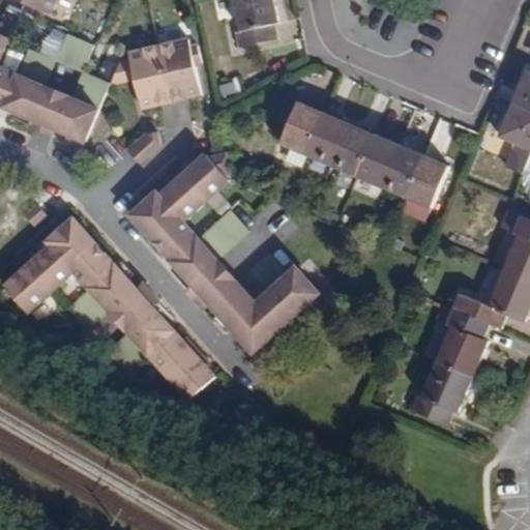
[(15,0),(26,4),(33,7),(30,13),(42,19),(45,12),(52,16),(58,0),(15,0)]
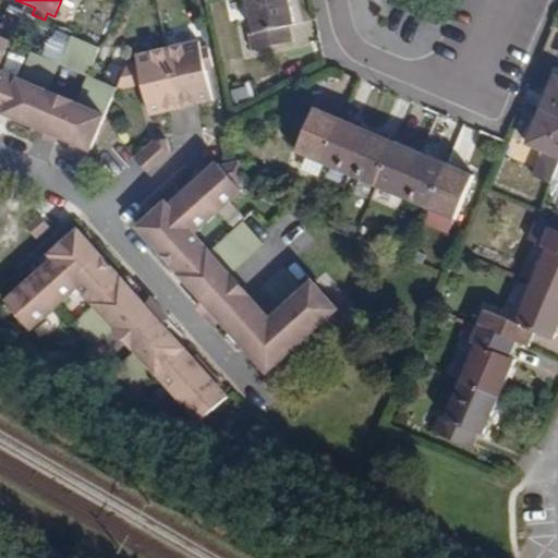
[(246,0),(251,16),(238,20),(241,38),(250,36),(253,51),(293,43),(290,26),(295,25),(289,0),(246,0)]
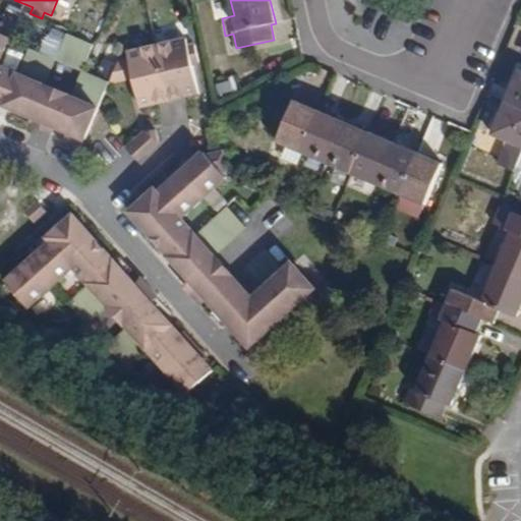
[(33,7),(25,4),(22,10),(30,13),(33,7)]
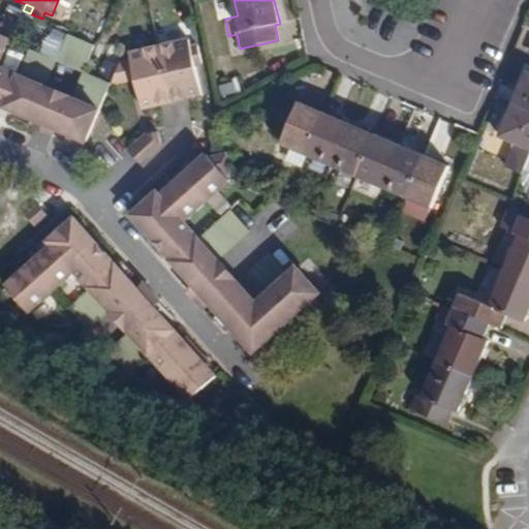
[(0,63),(11,38),(0,32),(0,100),(1,97),(8,100),(6,106),(33,119),(47,87),(20,75),(0,66),(0,63)]
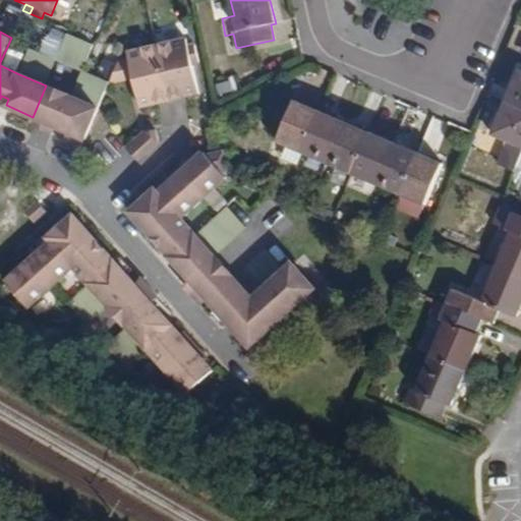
[(65,34),(57,59),(83,67),(92,43),(65,34)]
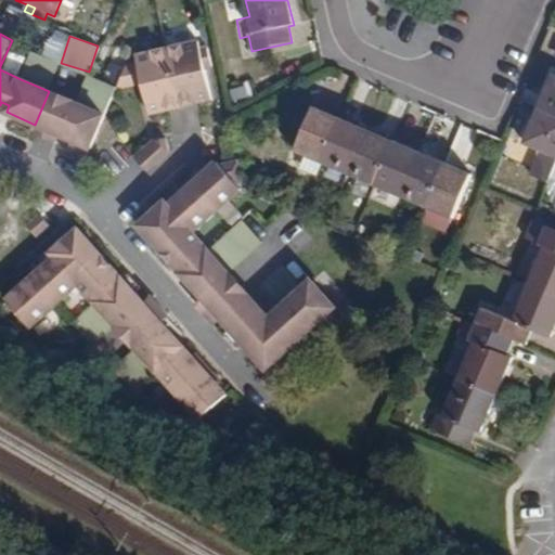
[(198,40),(167,48),(181,107),(213,100),(205,69),(204,62),(210,60),(207,47),(201,48),(198,40)]
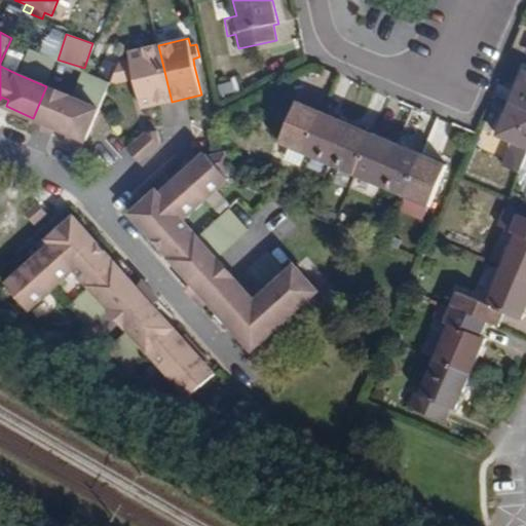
[(111,81),(110,85),(128,81),(126,73),(133,72),(135,80),(142,109),(172,102),(158,45),(128,52),(130,60),(119,62),(111,81)]
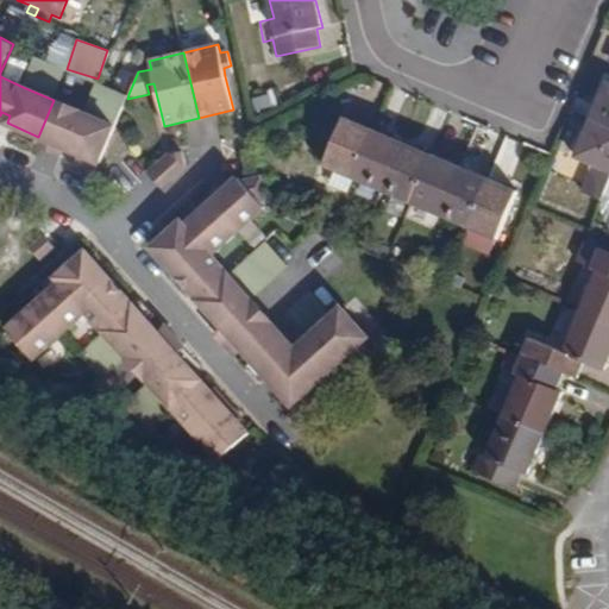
[(231,66),(224,68),(225,76),(233,74),(231,66)]
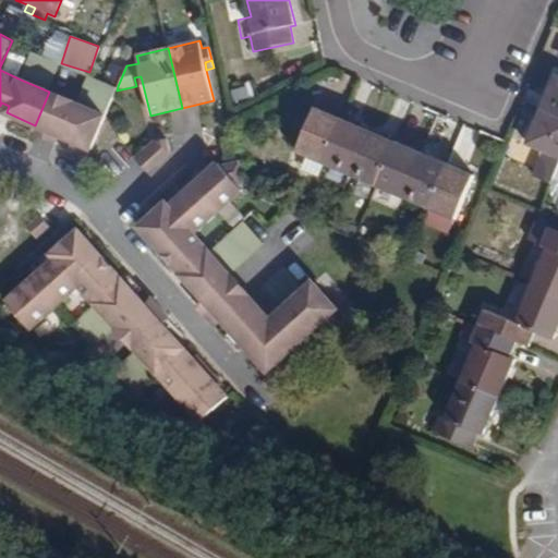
[(557,116),(557,75),(556,74),(542,109),(557,116)]
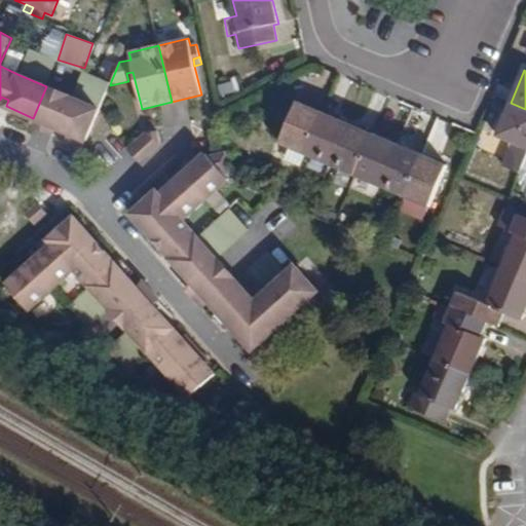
[(95,75),(87,91),(103,98),(109,82),(95,75)]
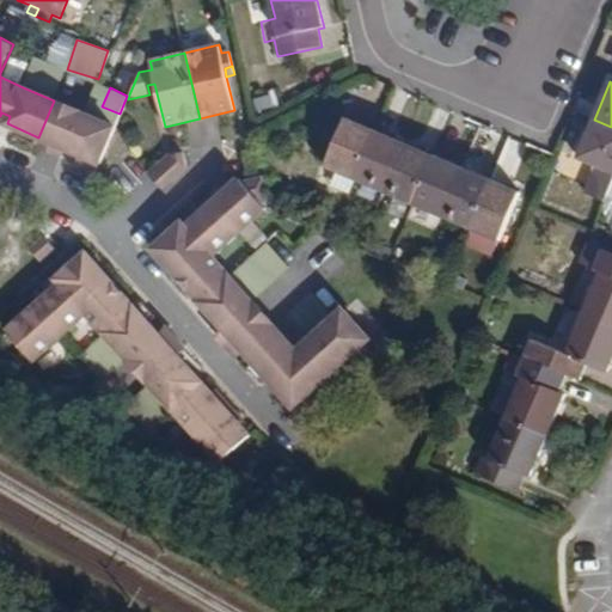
[(86,114),(54,101),(38,138),(41,139),(37,147),(63,158),(67,150),(69,151),(86,114)]
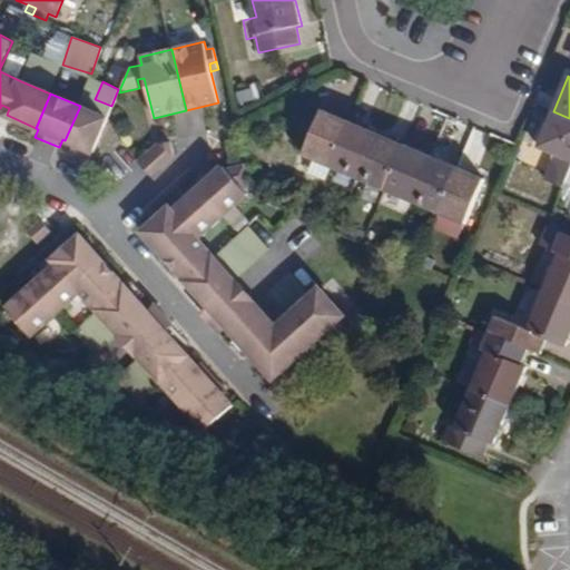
[(1,105),(0,108),(0,111),(7,115),(9,108),(1,105)]
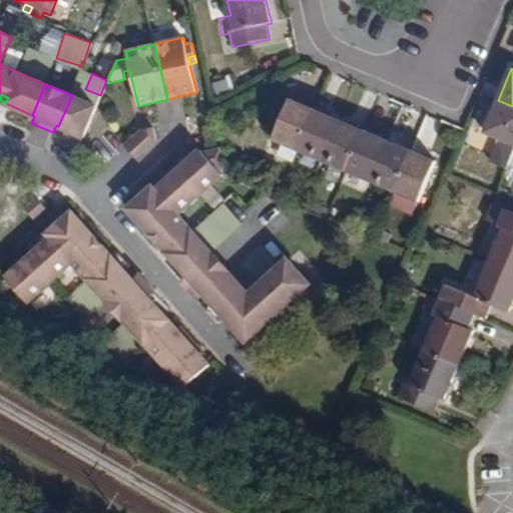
[(97,106),(72,95),(58,126),(84,137),(97,107),(97,106)]
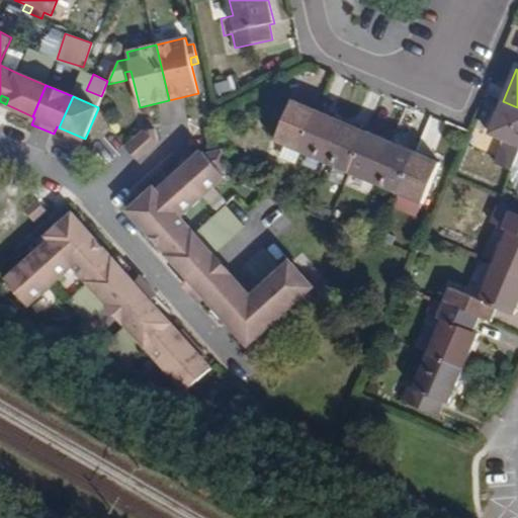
[(297,165),(303,152),(319,111),(293,100),(276,141),(285,145),(280,157),(297,165)]
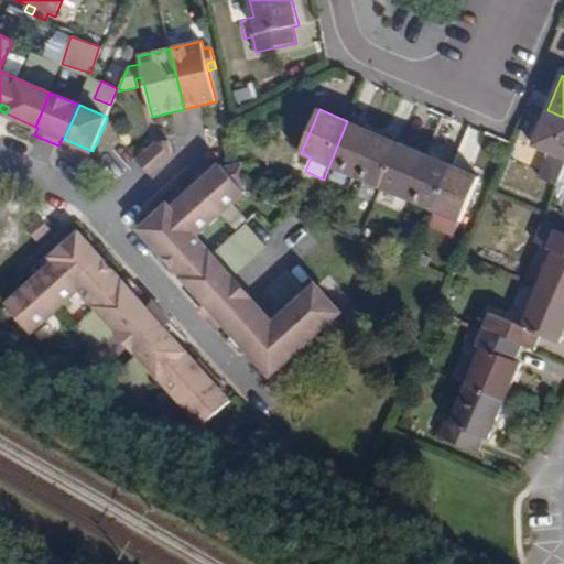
[(545,151),(535,176),(557,186),(561,180),(563,170),(563,117),(548,110),(533,147),(545,151)]
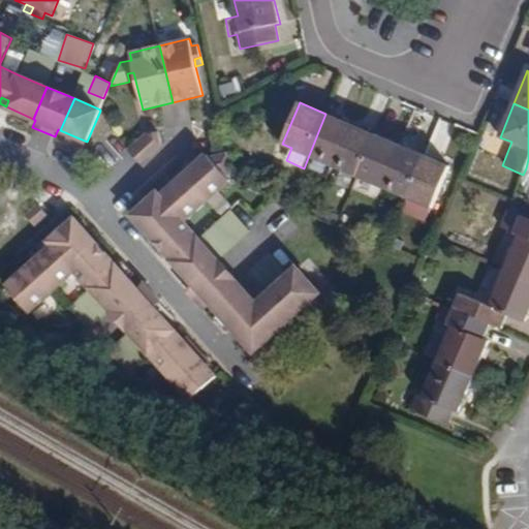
[(325,114),(309,155),(333,165),(350,124),(325,114)]
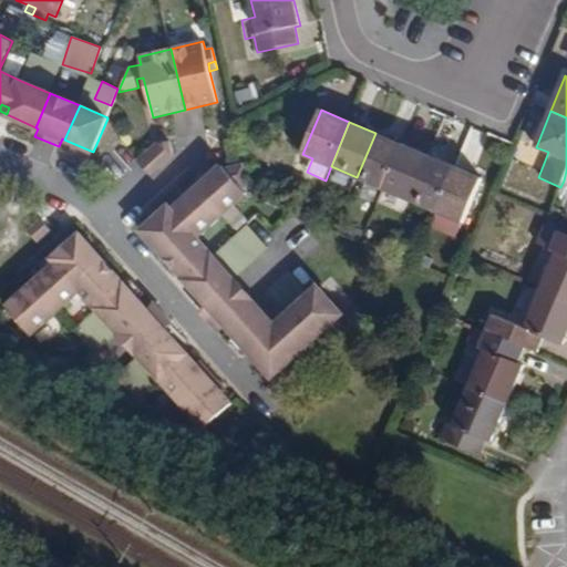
[(375,133),(357,177),(384,188),(402,144),(375,133)]
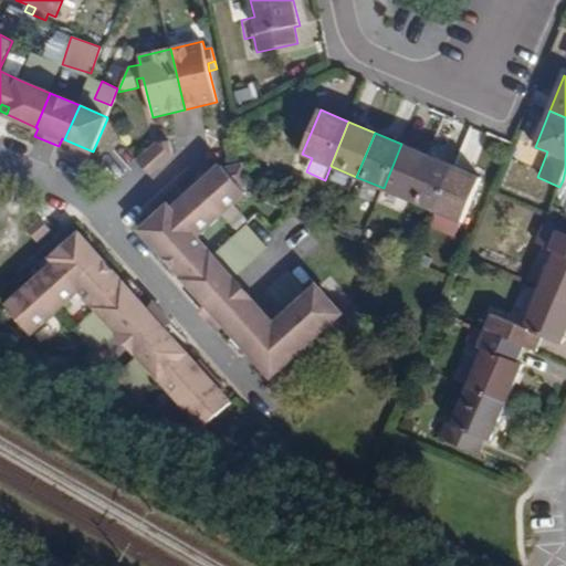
[(158,144),(138,161),(150,175),(173,155),(169,142),(158,144)]
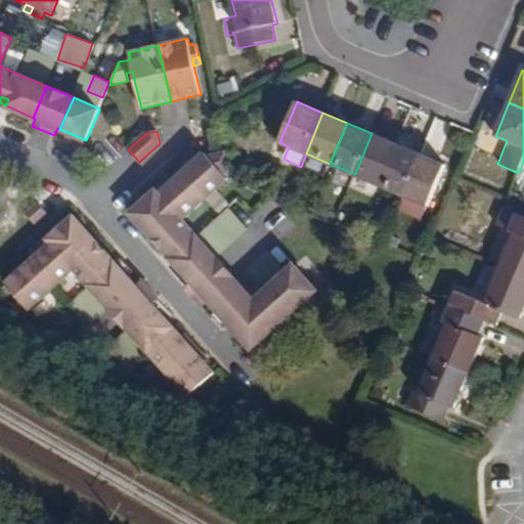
[(372,133),(355,174),(380,185),(397,144),(372,133)]
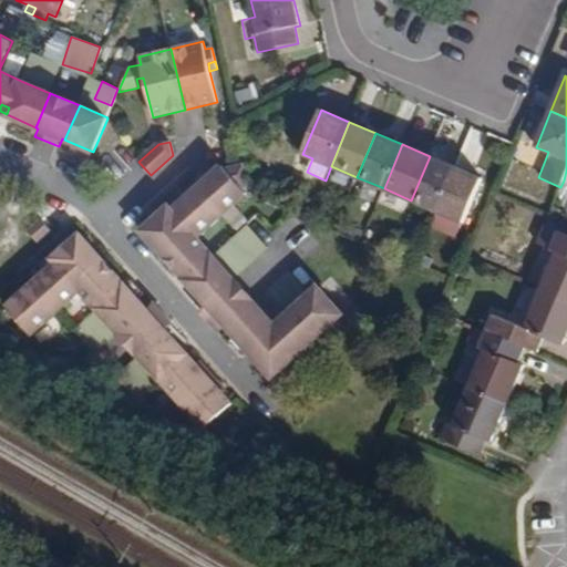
[(430,156),(411,200),(437,212),(456,167),(430,156)]
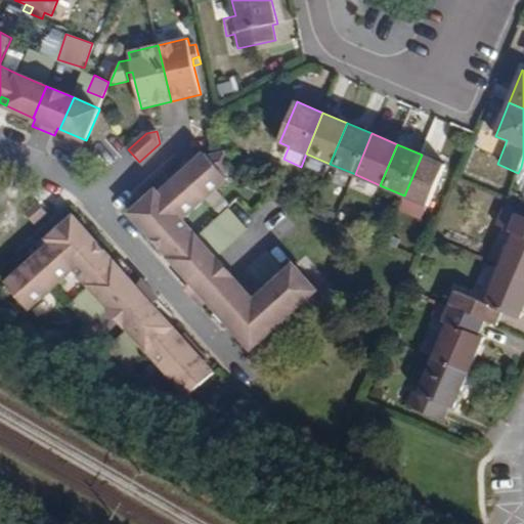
[(209,157),(206,154),(186,171),(209,198),(228,179),(224,174),(228,171),(223,148),(209,157)]
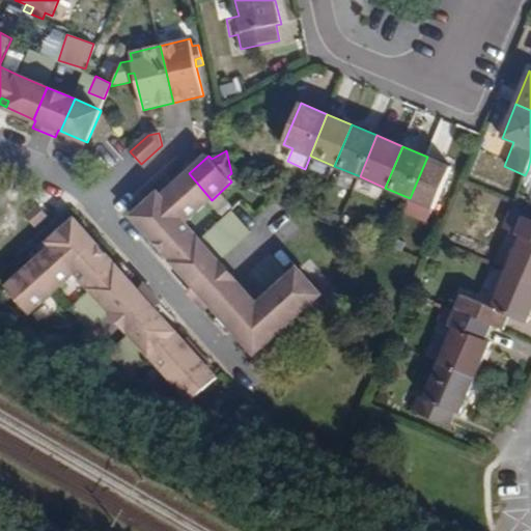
[(427,157),(410,198),(435,208),(452,167),(427,157)]
